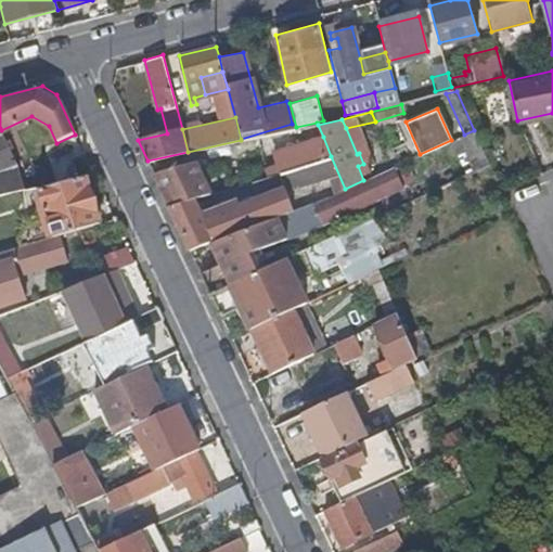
[(0,172),(0,193),(24,189),(20,166),(13,154),(1,130),(0,128),(0,172)]
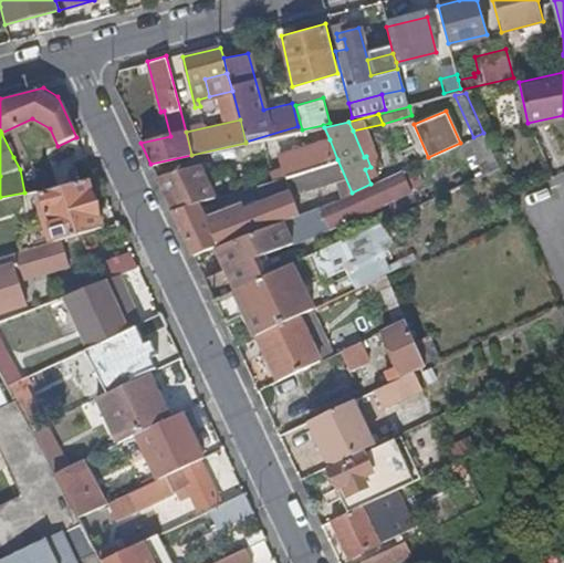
[(479,160),(483,173),(499,165),(483,133),(473,137),(469,139),(474,153),(479,160)]
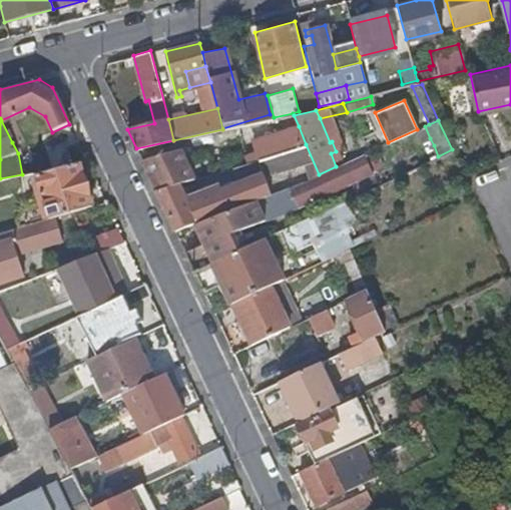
[(243,152),(246,161),(306,144),(299,126),(251,140),(254,150),(243,152)]
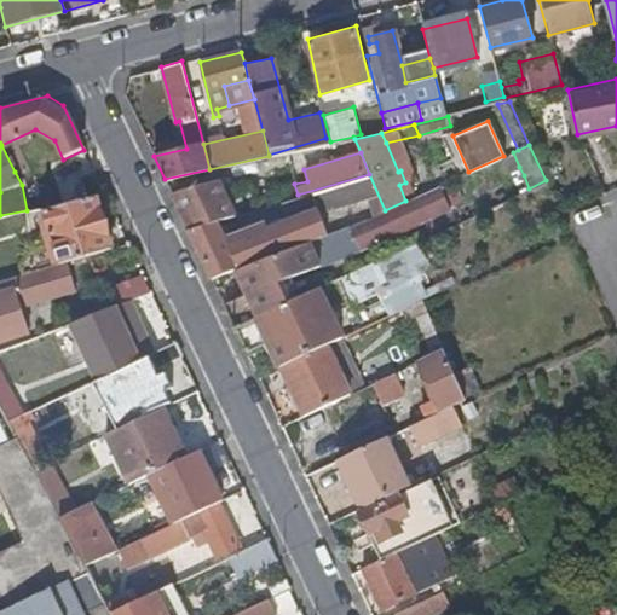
[(513,152),(503,156),(511,170),(519,167),(513,152)]
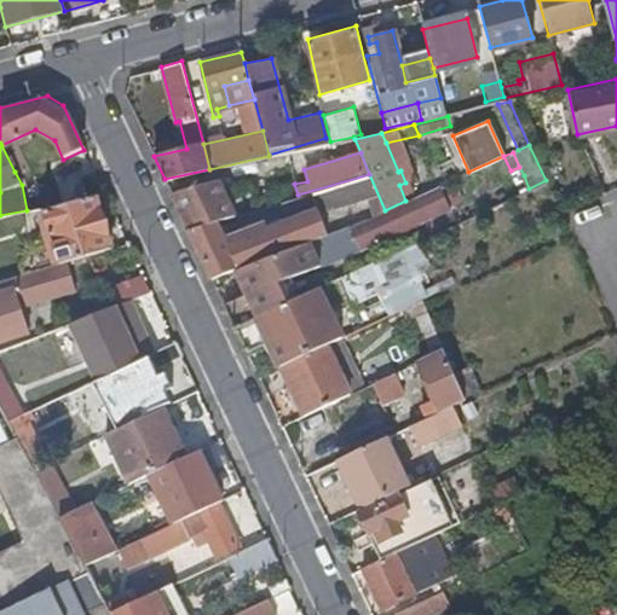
[(369,174),(298,195),(300,202),(306,206),(313,203),(317,203),(319,209),(365,195),(372,215),(385,210),(369,174)]
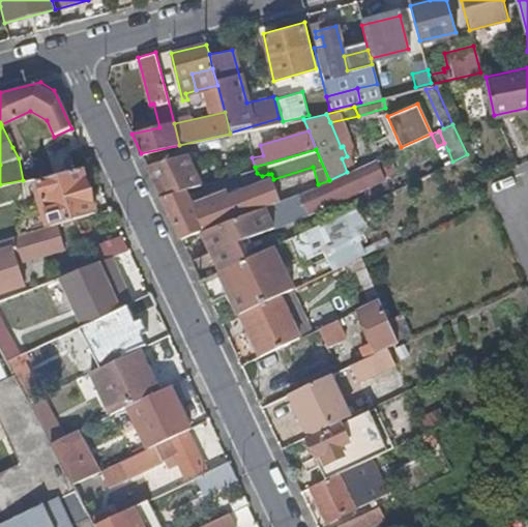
[(440,154),(445,165),(452,162),(448,150),(440,154)]
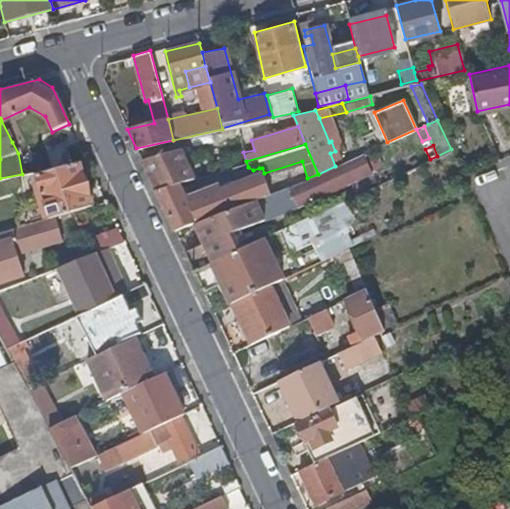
[(184,146),(141,159),(155,189),(177,182),(198,176),(184,146)]
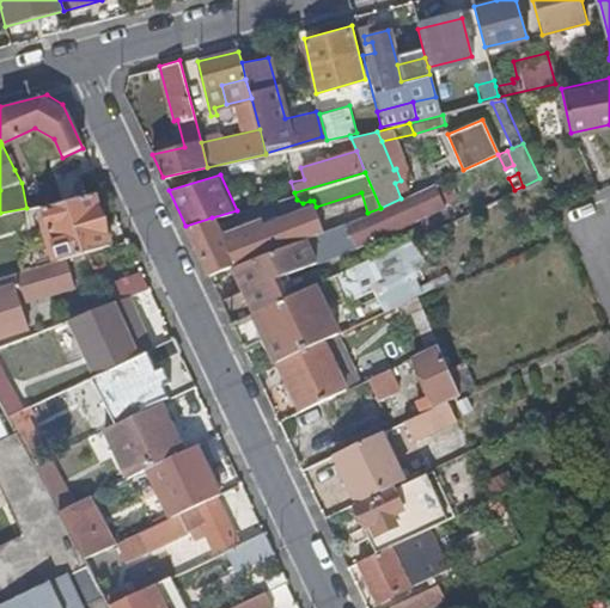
[(243,290),(220,300),(231,323),(296,293),(286,272),(312,262),(312,259),(368,237),(367,234),(408,217),(408,219),(441,204),(434,184),(401,198),(380,208),(367,213),(324,229),(232,265),(238,276),(243,290)]
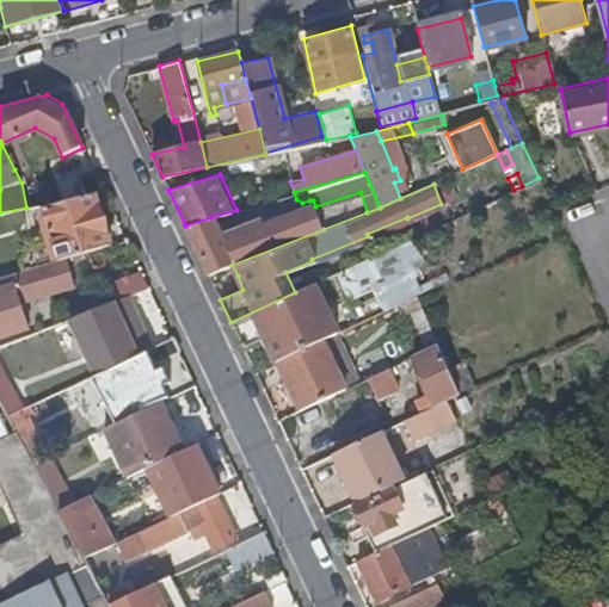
[(63,258),(109,245),(92,193),(81,196),(42,208),(41,204),(35,205),(36,212),(42,211),(56,260),(63,258)]
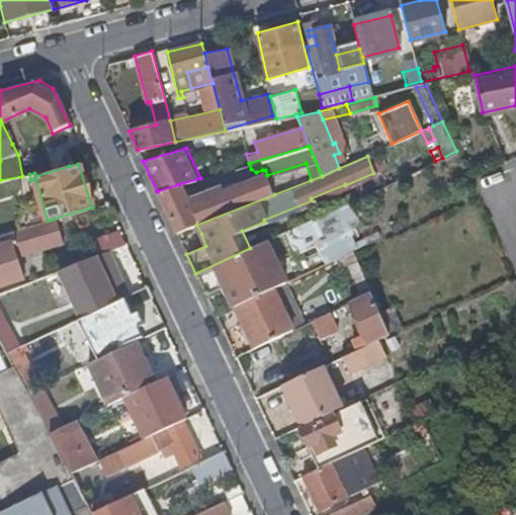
[(179,184),(157,191),(176,233),(188,228),(196,225),(274,194),(267,175),(265,170),(262,170),(264,176),(252,179),(188,203),(179,184)]
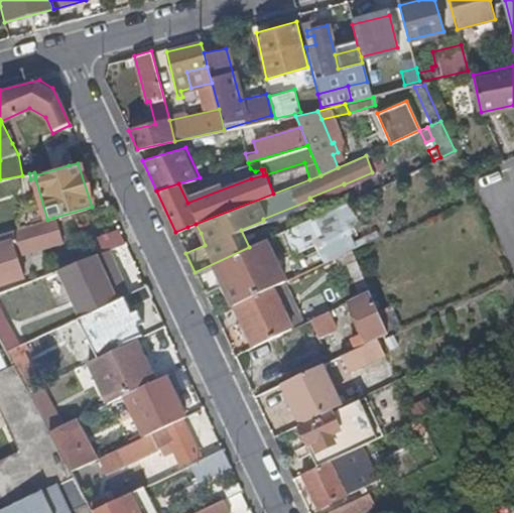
[(42,221),(47,220),(35,178),(30,179),(42,221)]
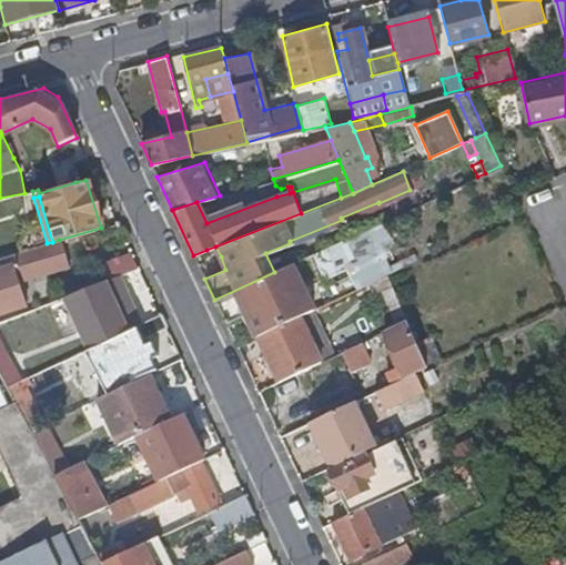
[(361,243),(375,279),(376,278),(386,272),(371,238),(361,243)]
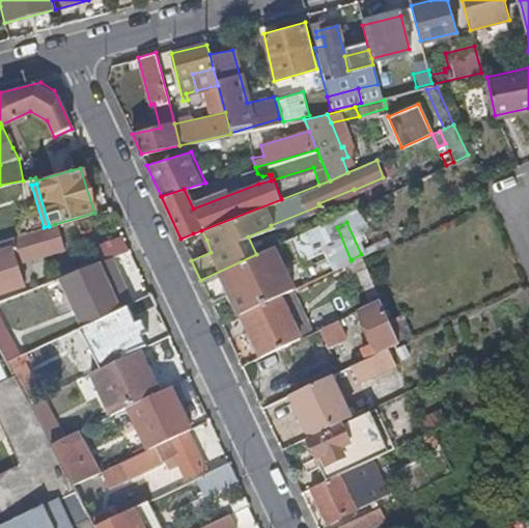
[(62,248),(55,224),(49,226),(44,227),(21,233),(0,240),(0,292),(25,283),(17,262),(62,248)]
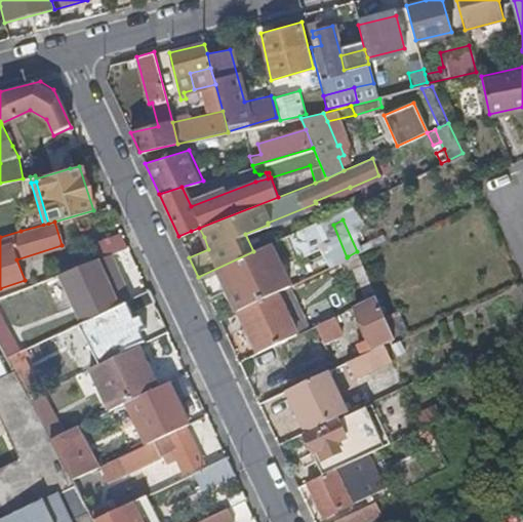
[(199,228),(191,231),(195,241),(204,237),(199,228)]
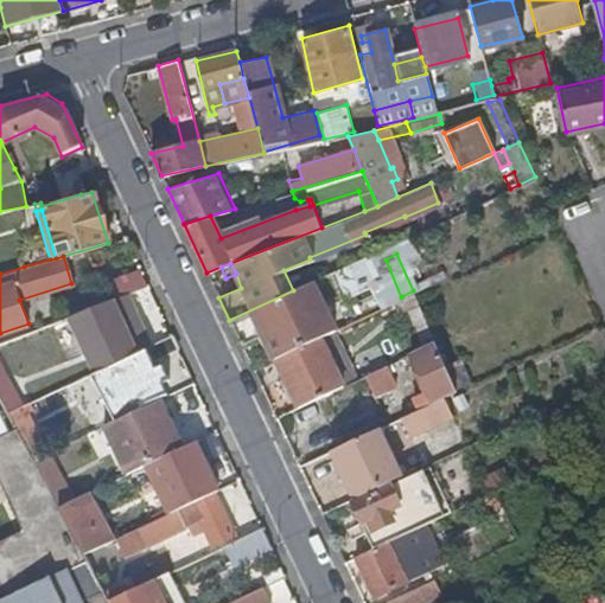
[(137,290),(147,286),(140,270),(129,275),(137,290)]
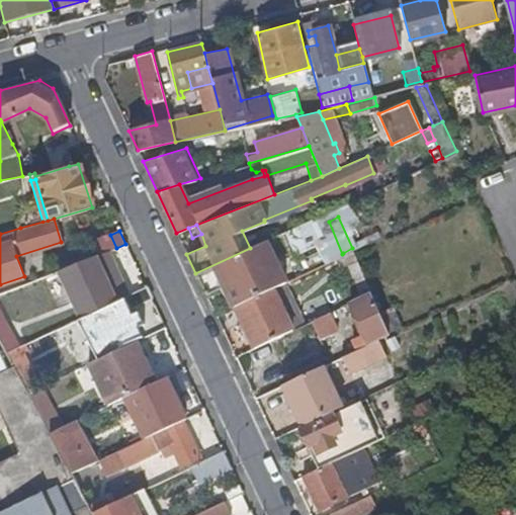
[(98,255),(106,252),(116,248),(110,235),(109,233),(93,239),(98,255)]
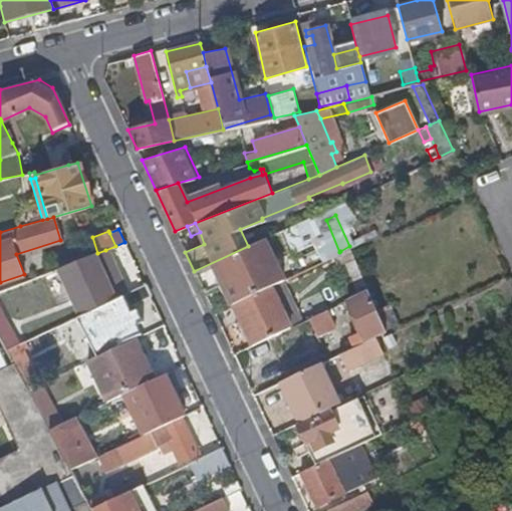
[(248,246),(194,271),(204,291),(222,283),(231,304),(270,285),(251,244),(248,246)]
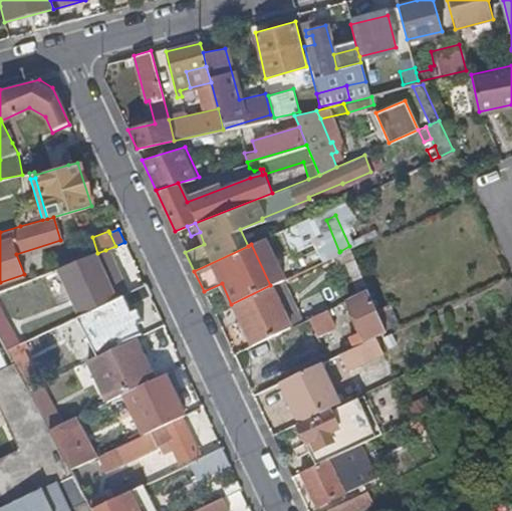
[(349,246),(340,251),(359,293),(367,289),(349,246)]
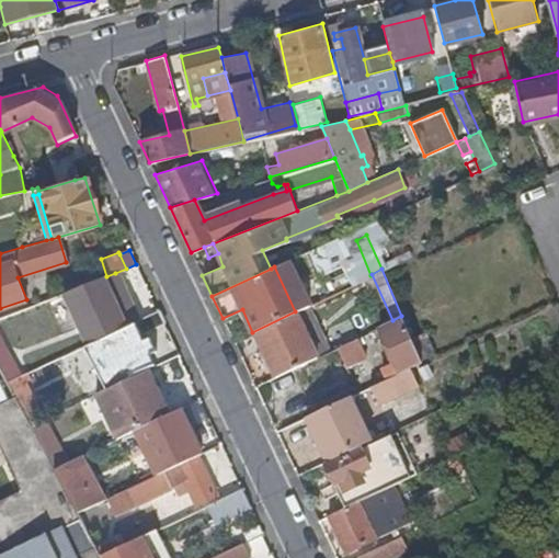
[(107,333),(135,320),(115,273),(106,276),(79,286),(91,317),(94,327),(89,329),(79,332),(83,344),(107,333)]
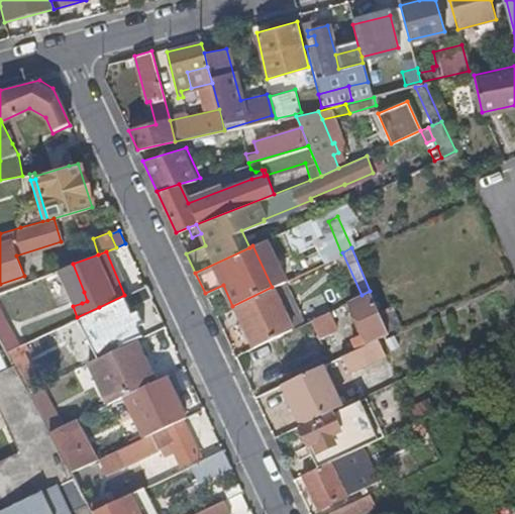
[(286,315),(292,327),(303,322),(284,281),(273,286),(286,315)]
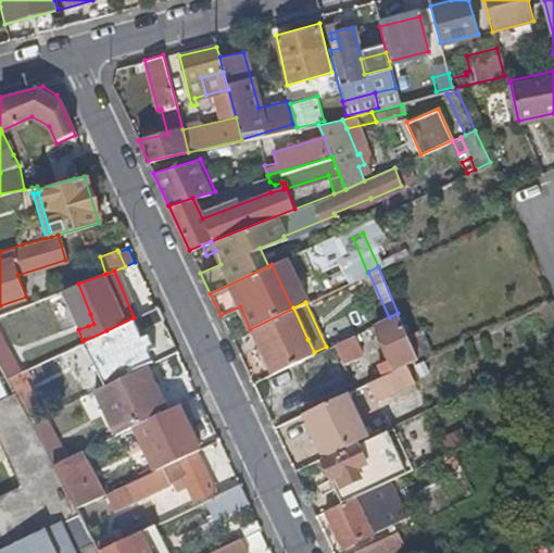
[(137,325),(160,314),(156,306),(134,317),(137,325)]
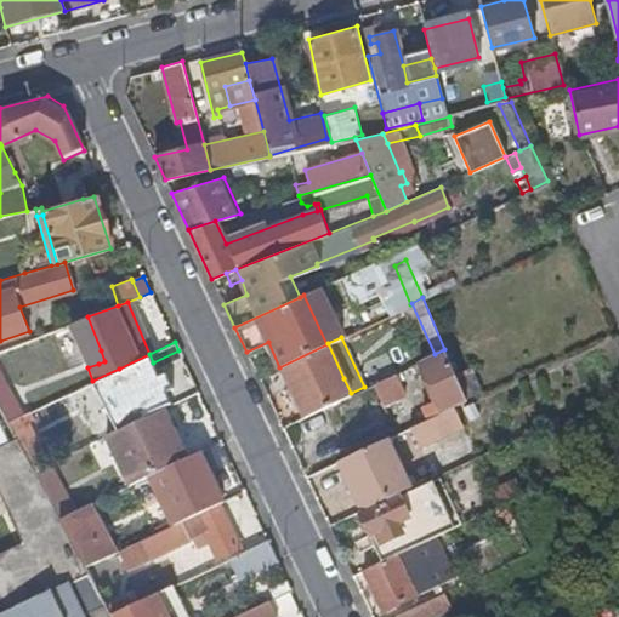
[(327,344),(279,367),(304,416),(351,393),(344,378),(328,343),(327,344)]
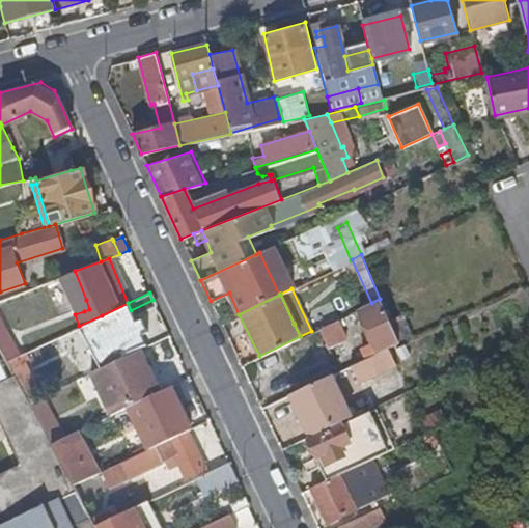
[(377,351),(389,344),(397,341),(380,299),(371,303),(358,308),(377,351)]
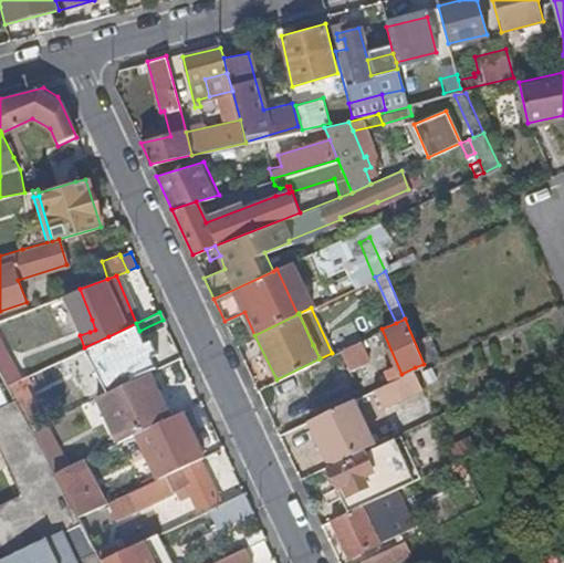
[(86,323),(90,332),(95,330),(92,320),(86,323)]
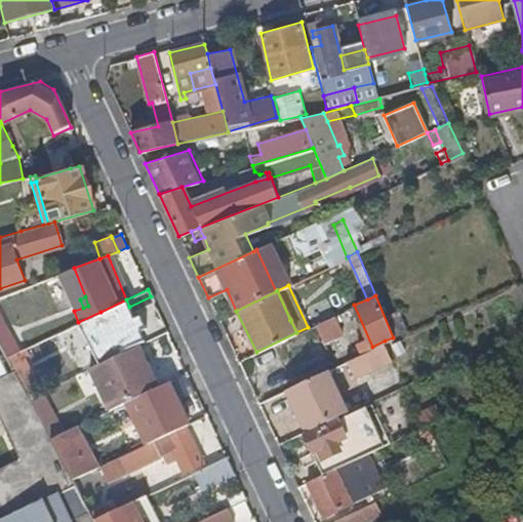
[(111,315),(129,307),(126,299),(101,312),(111,337),(119,334),(111,315)]
